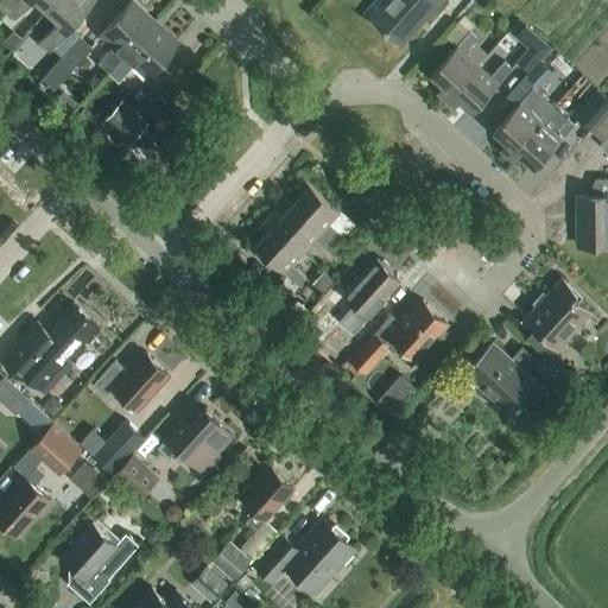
[(0,0),(0,7),(4,12),(14,0),(0,0)]
